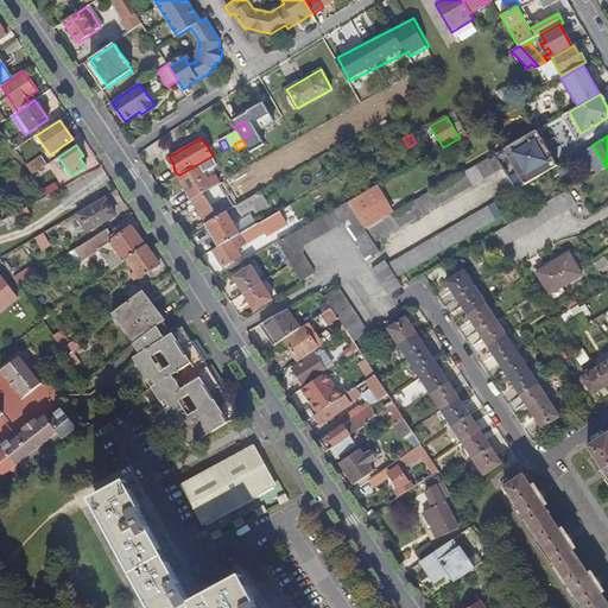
[(606,168),(593,145),(586,149),(593,160),(600,166),(602,170),(606,168)]
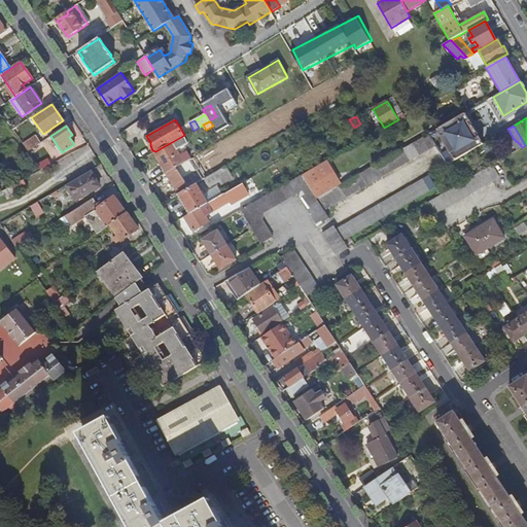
[(413,142),(317,198),(324,210),(435,146),(428,134),(413,142)]
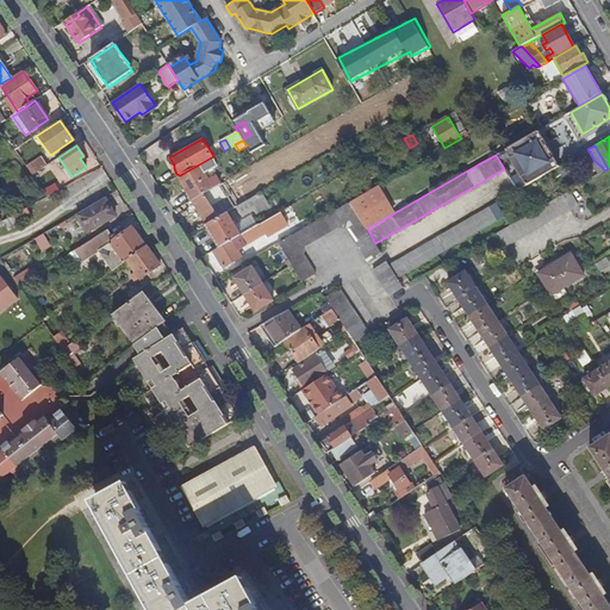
[(517,191),(518,190),(564,165),(559,155),(541,166),(536,159),(508,174),(517,191)]
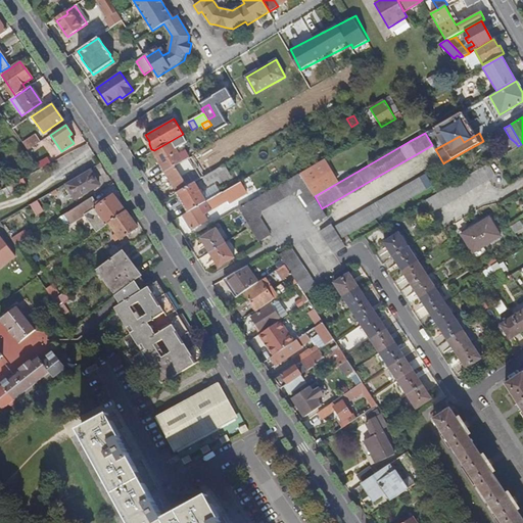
[(28,150),(36,145),(40,142),(36,135),(22,144),(28,150)]
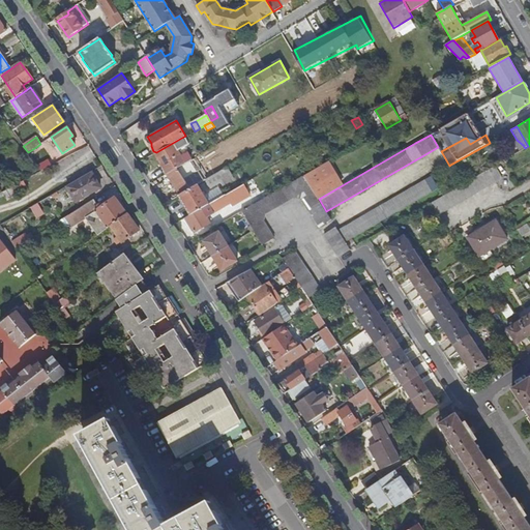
[(174,143),(155,153),(162,164),(168,174),(184,164),(185,164),(192,159),(188,153),(181,157),(178,151),(189,144),(185,137),(174,143)]
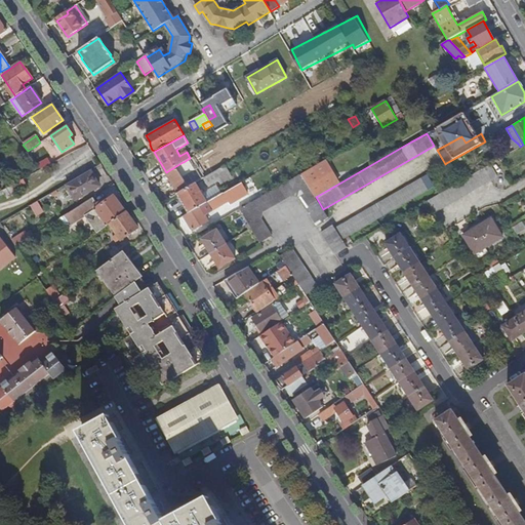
[(39,150),(44,146),(41,142),(40,143),(36,146),(39,150)]
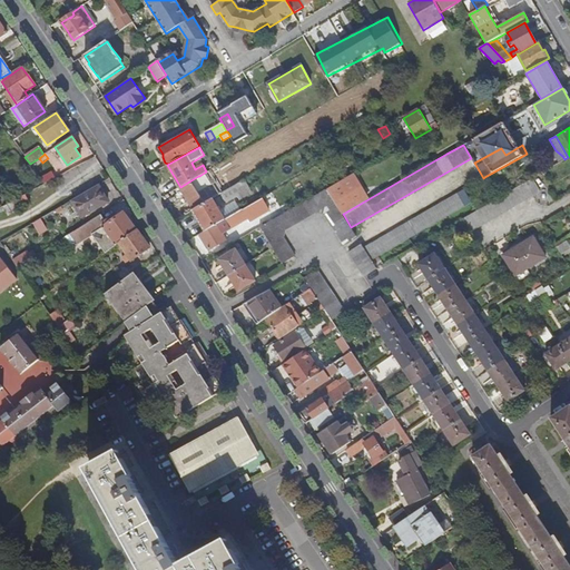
[(43,185),(56,178),(51,172),(40,178),(43,185)]
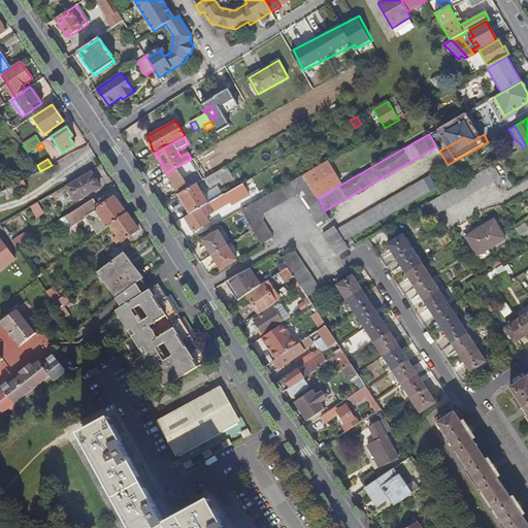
[(217,160),(203,168),(207,175),(221,167),(217,160)]
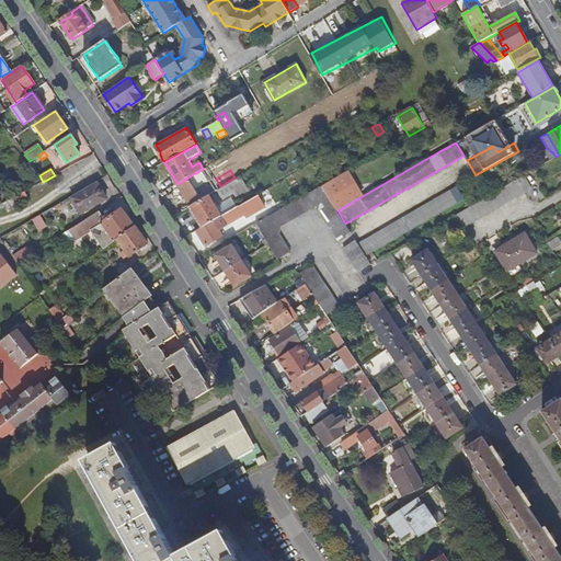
[(363,195),(347,172),(323,186),(338,209),(363,195)]
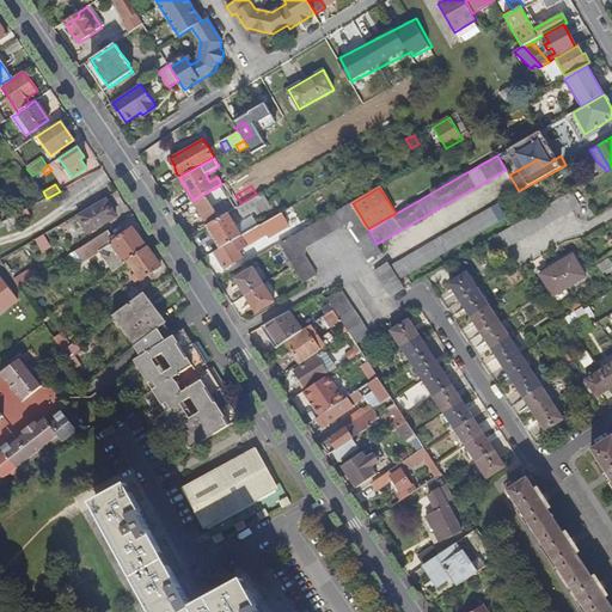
[(213,189),(194,201),(208,224),(227,213),(214,189),(213,189)]
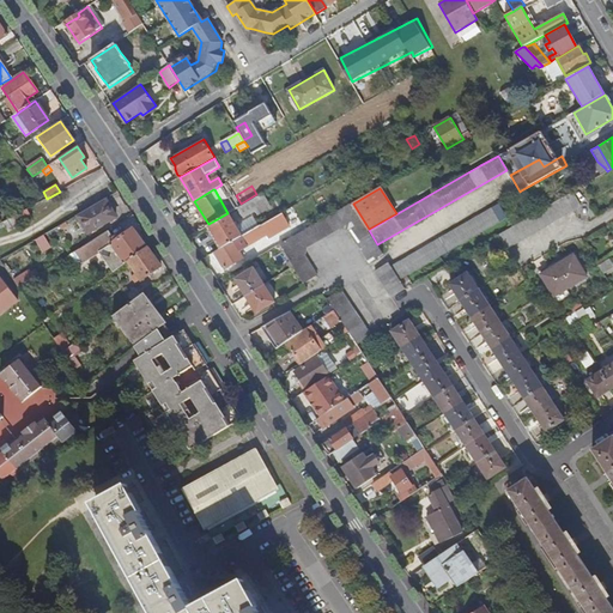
[(260,194),(237,207),(242,214),(265,201),(260,194)]
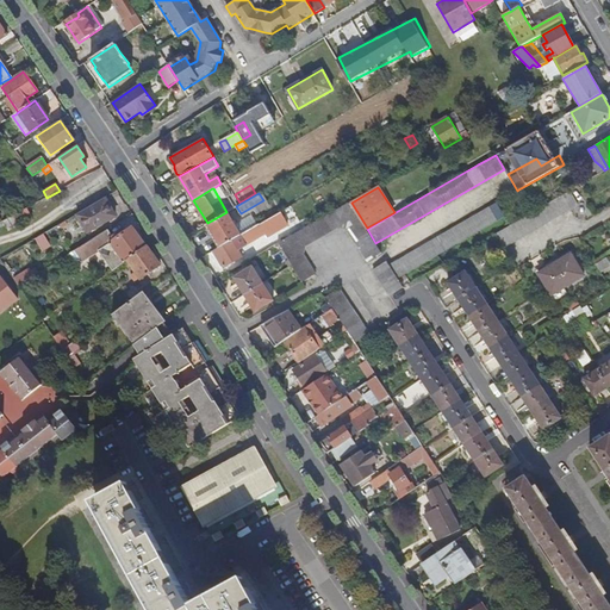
[(571,209),(562,194),(511,224),(493,235),(503,248),(571,209)]
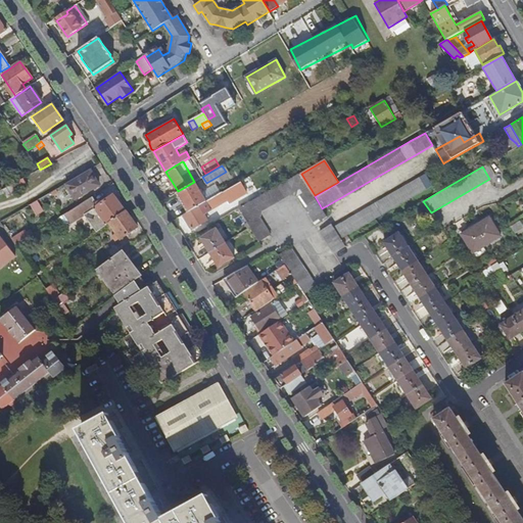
[(75,199),(98,185),(90,170),(65,184),(75,199)]
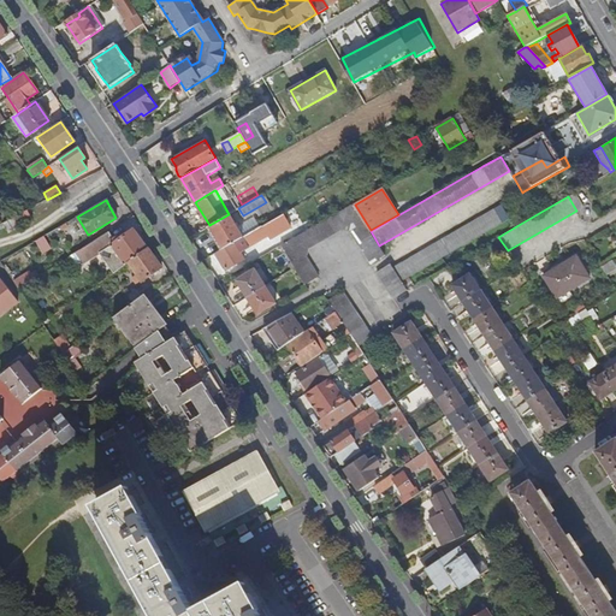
[(351,205),(280,246),(304,284),(319,277),(306,256),(308,249),(343,229),(350,231),(372,264),(385,255),(351,205)]
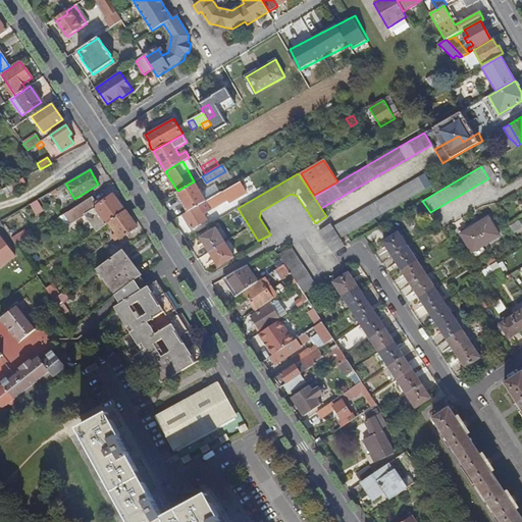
[(425,173),(333,226),(341,238),(432,185),(425,173)]
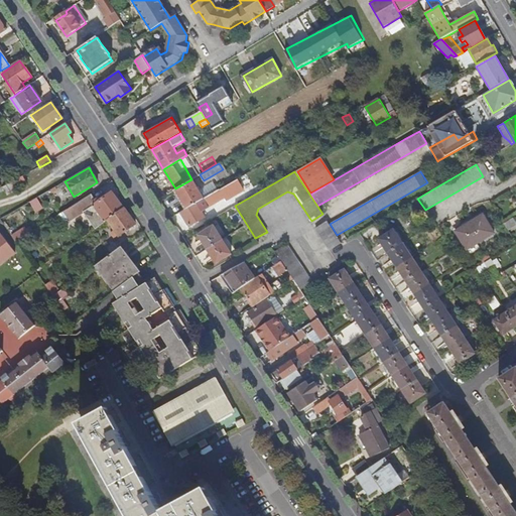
[(174,188),(186,209),(203,199),(191,179),(175,188),(174,188)]
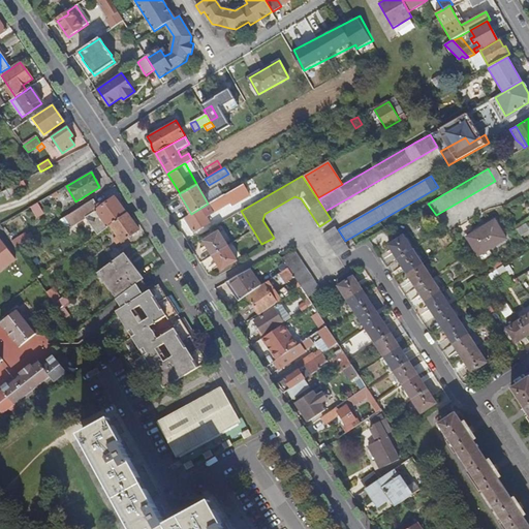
[(208,204),(191,214),(185,217),(193,231),(209,222),(206,216),(208,215),(207,212),(211,210),(212,211),(228,200),(230,205),(248,194),(242,184),(208,204)]
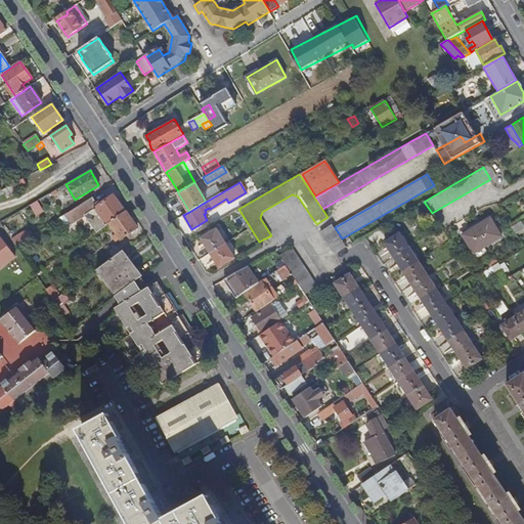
[(95,232),(108,223),(125,212),(114,195),(104,202),(103,200),(96,205),(92,198),(64,215),(71,225),(85,216),(95,232)]
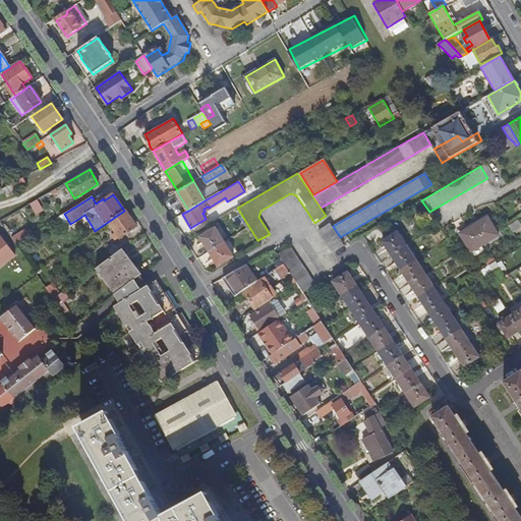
[(119,239),(136,226),(124,211),(108,222),(115,233),(119,237),(119,239)]
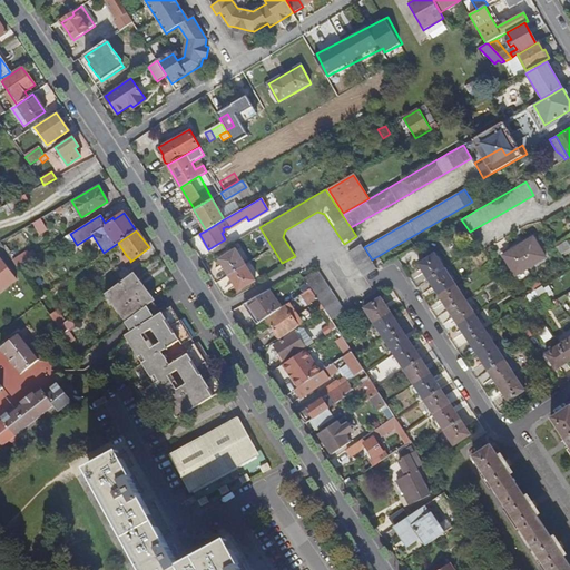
[(533,237),(502,255),(516,276),(546,257),(533,237)]
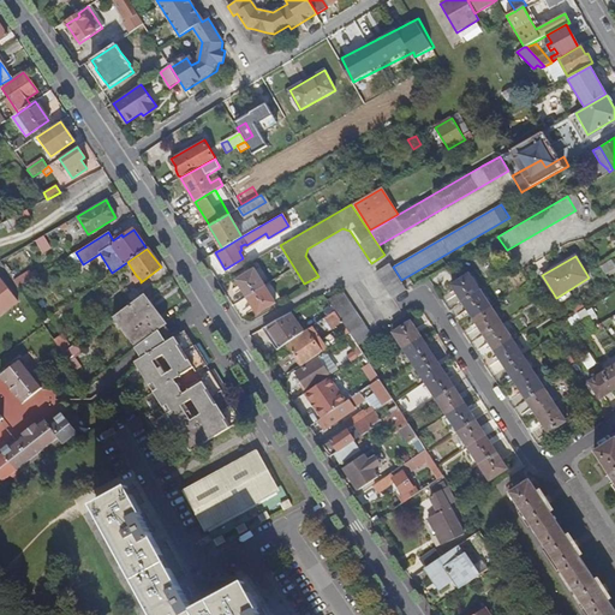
[(376,272),(393,298),(407,290),(389,263),(376,272)]
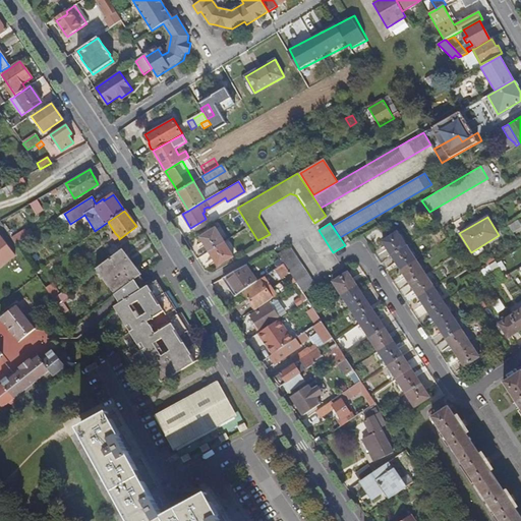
[(216,228),(200,237),(210,251),(225,242),(224,241),(216,228)]
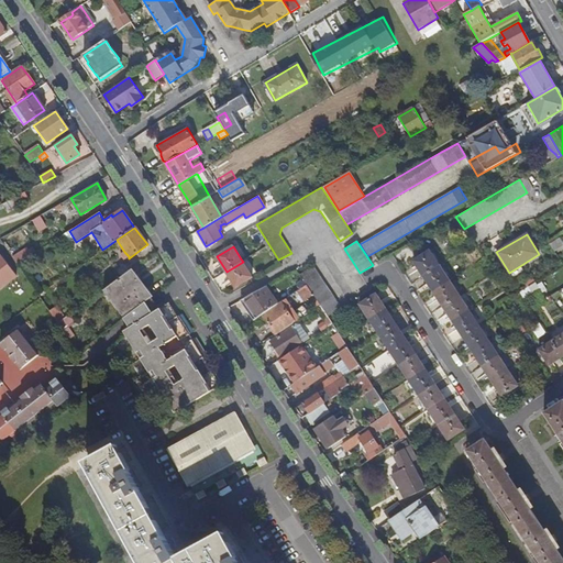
[(31,255),(26,249),(12,258),(17,264),(31,255)]
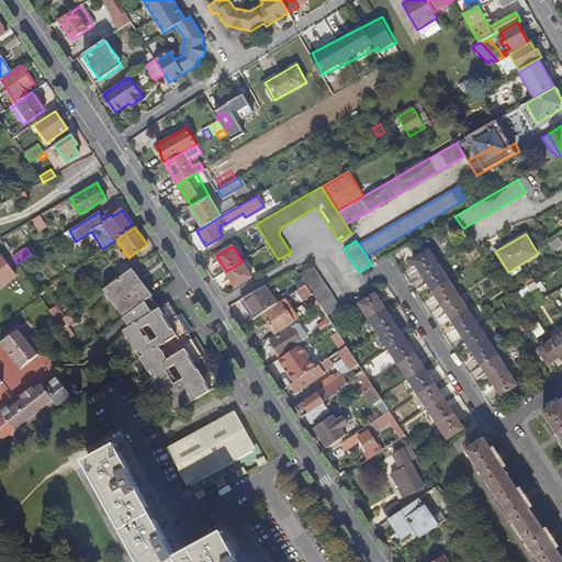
[(517,384),(429,249),(413,260),(501,395),(517,384)]
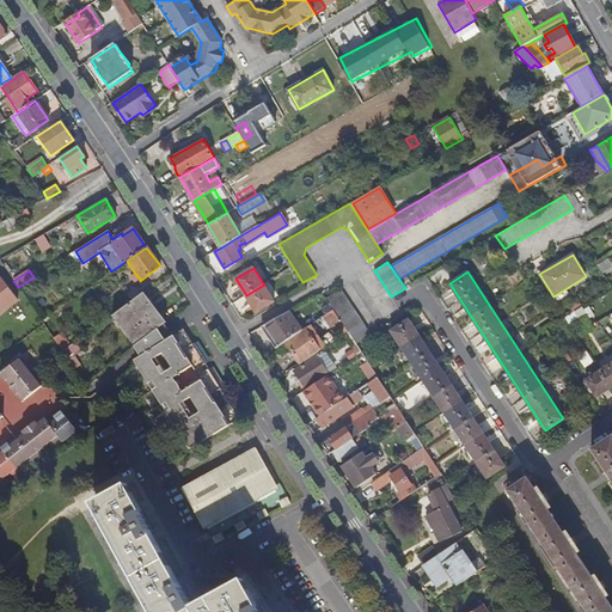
[(0,312),(17,300),(0,277),(0,312)]
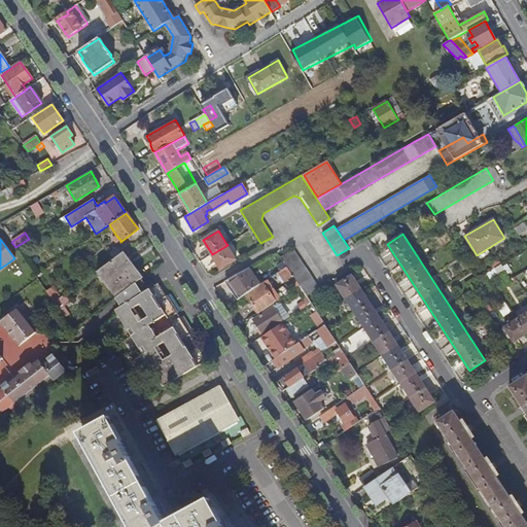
[(236,259),(227,245),(212,254),(221,269),(236,259)]
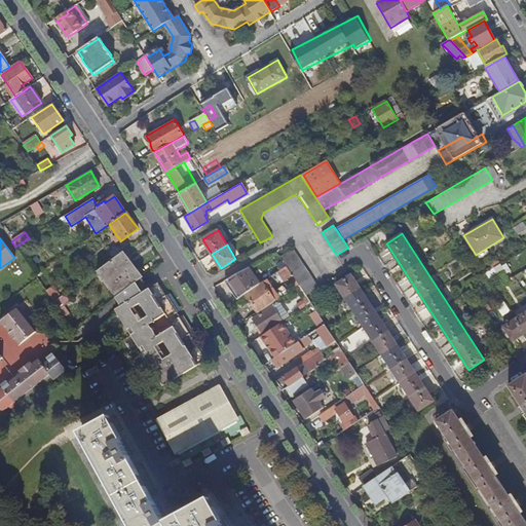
[(113,259),(122,252),(118,247),(109,254),(113,259)]
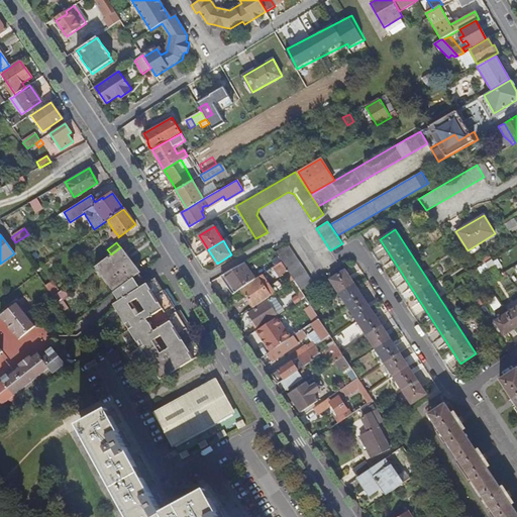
[(288,245),(276,251),(282,262),(294,280),(301,291),(312,284),(288,245)]
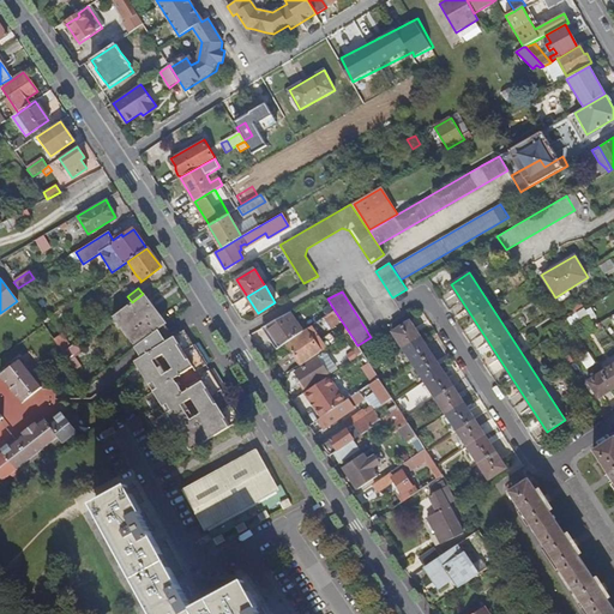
[(134,348),(164,325),(167,323),(144,294),(143,294),(132,302),(113,318),(134,348)]
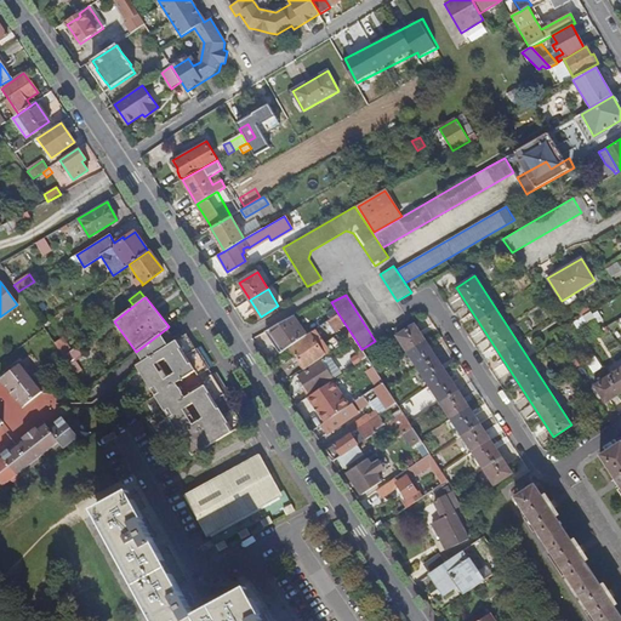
[(353,336),(339,314),(329,320),(336,331),(340,329),(348,340),(353,336)]
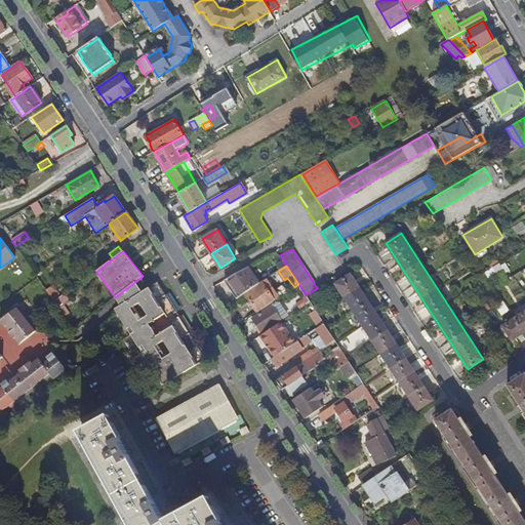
[(233,293),(237,299),(245,293),(259,284),(248,267),(228,278),(234,288),(231,290),(233,293)]
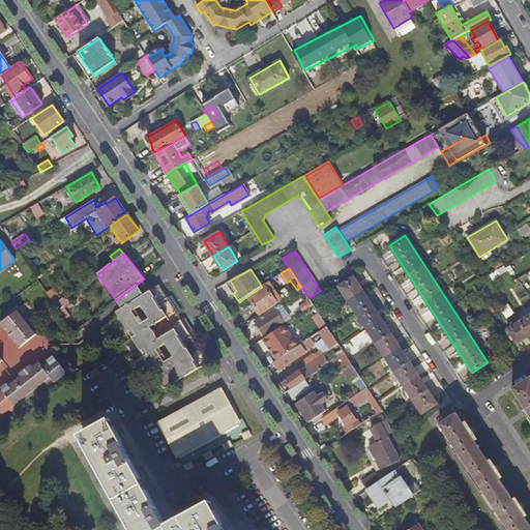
[(54,304),(60,300),(42,274),(36,278),(50,299),(54,304)]
